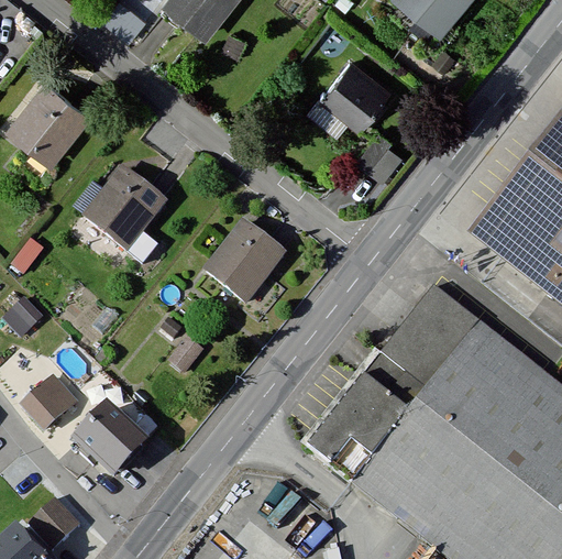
[(145,19),(120,0),(118,0),(102,21),(129,41),(145,19)]
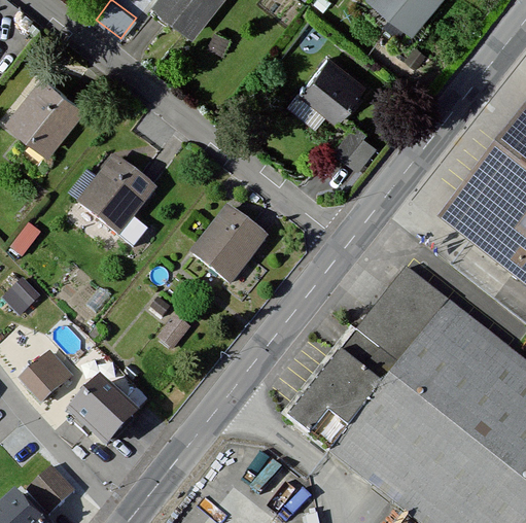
[(161,0),(156,5),(197,37),(228,0),(161,0)]
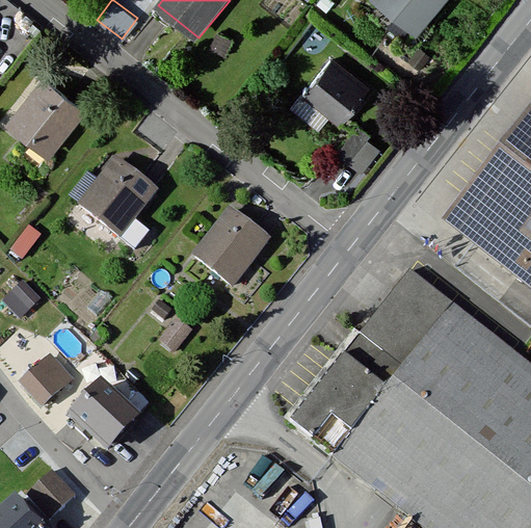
[(379,0),(423,34),(451,0),(379,0)]
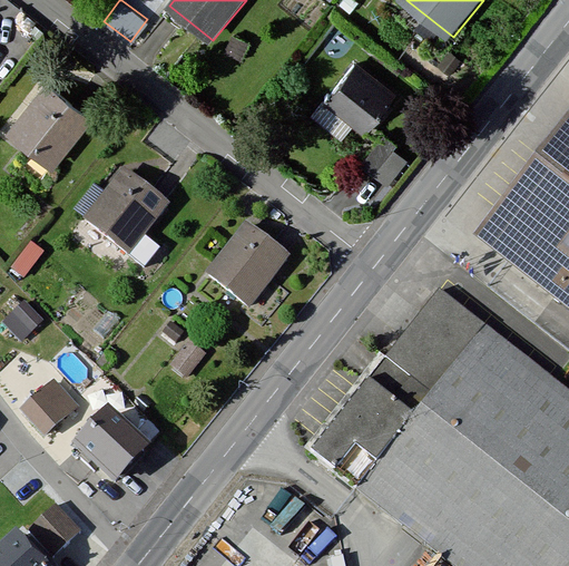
[(249,40),(234,32),(225,49),(242,57),(249,40)]
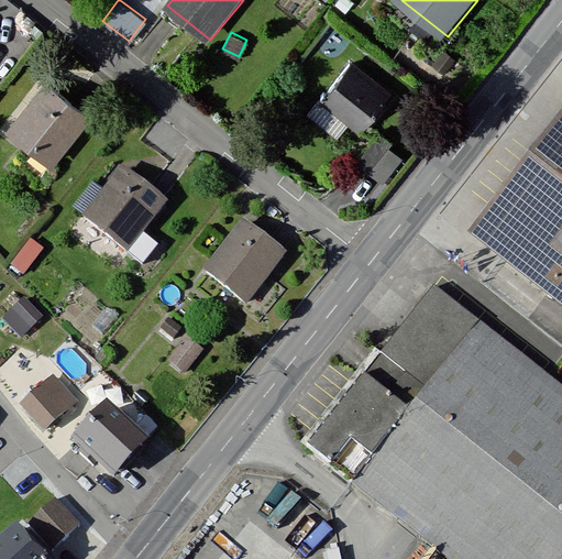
[(398,95),(354,61),(324,99),(368,132),(398,95)]
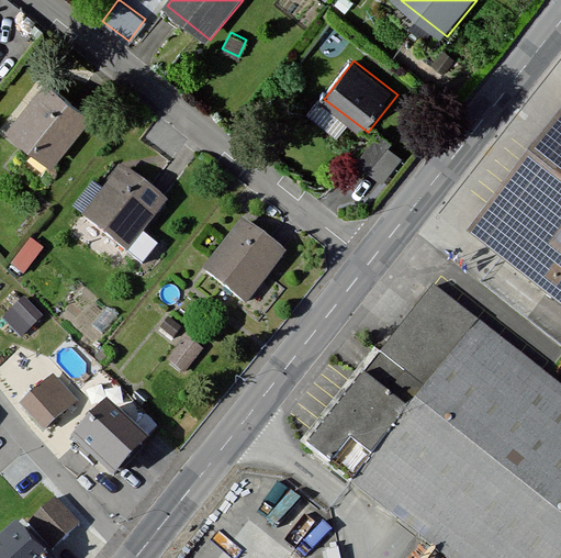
[(93,119),(46,81),(9,129),(56,166),(93,119)]
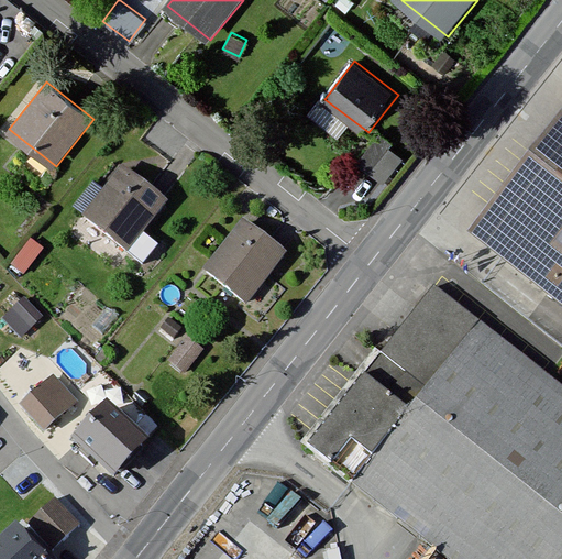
[(561,99),(463,225),(561,302),(561,99)]
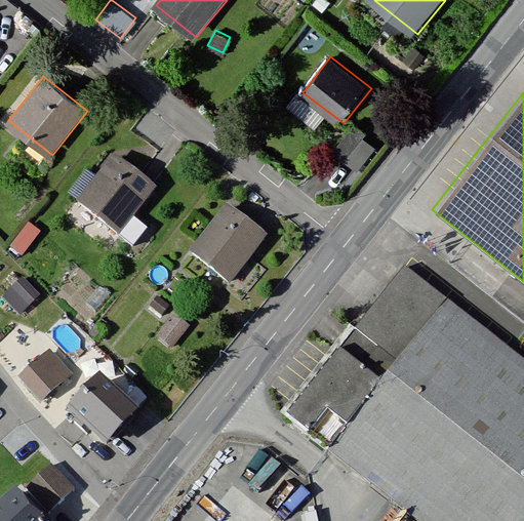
[(378,145),(354,125),(335,148),(360,168),(378,145)]
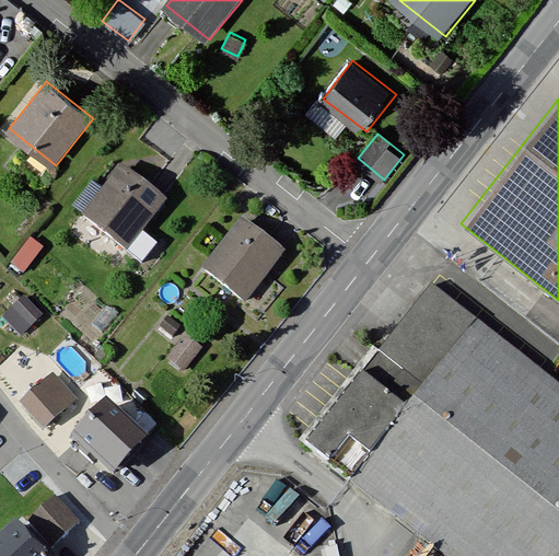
[(169,204),(123,169),(84,218),(129,253),(169,204)]
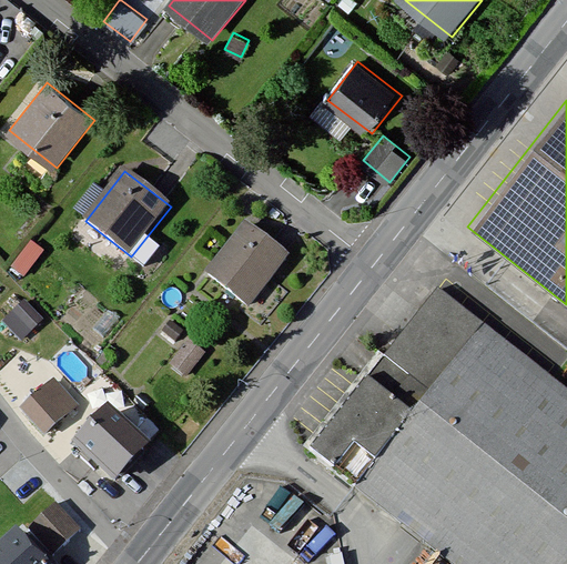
[(251,224),(210,277),(253,311),(294,259),(251,224)]
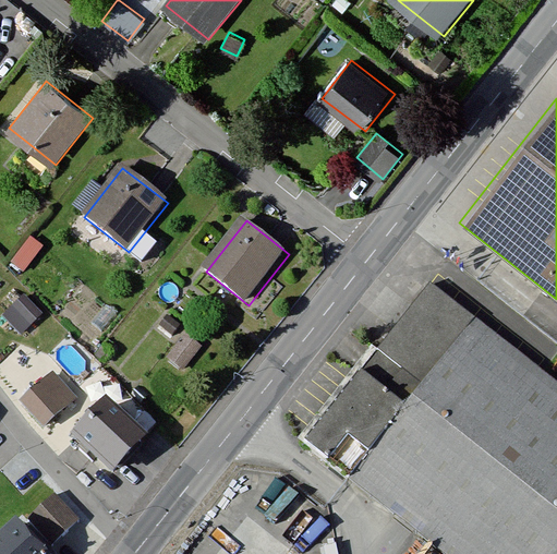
[(556,380),(426,275),(299,433),(448,553),(556,553),(556,380)]
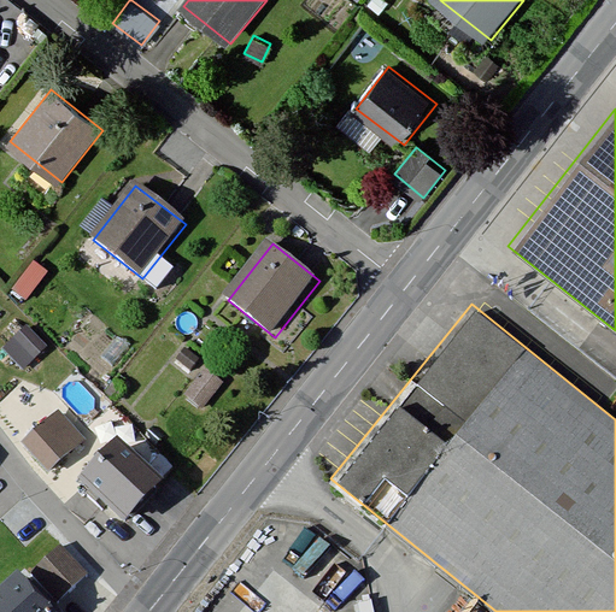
[(59,419),(33,446),(57,469),(83,442),(59,419)]
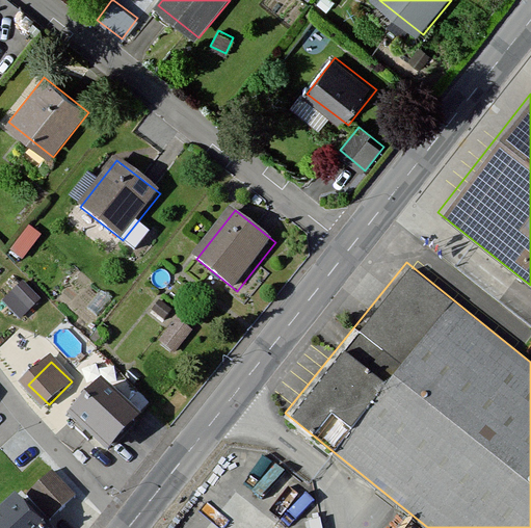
[(107,394),(77,429),(116,462),(145,426),(107,394)]
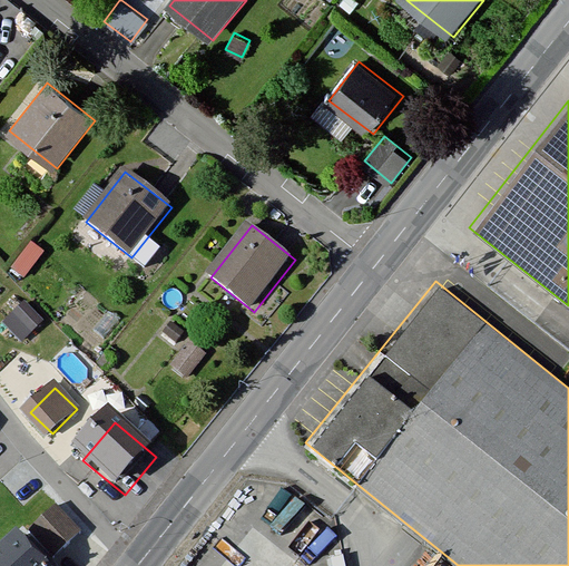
[(59,506),(32,529),(58,558),(85,534),(59,506)]
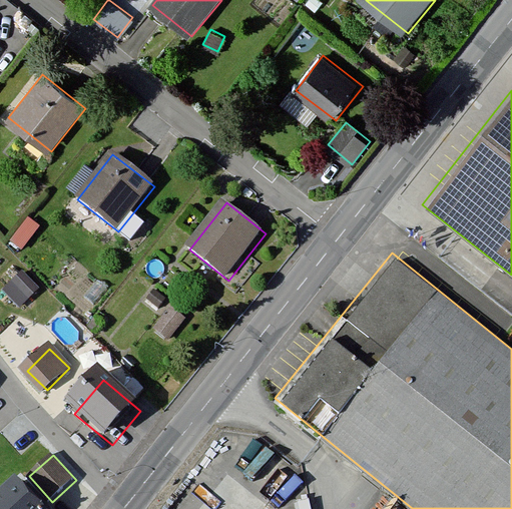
[(42,508),(21,484),(0,502),(0,508),(42,508)]
